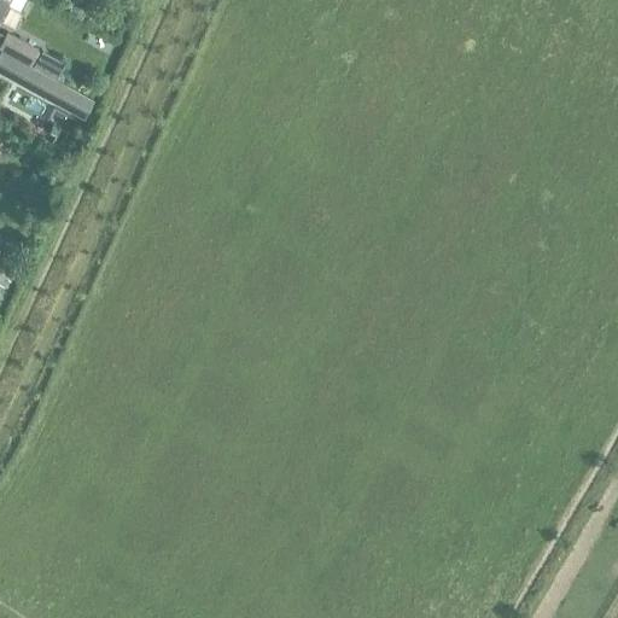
[(76,5),(70,16),(81,22),(86,11),(76,5)]
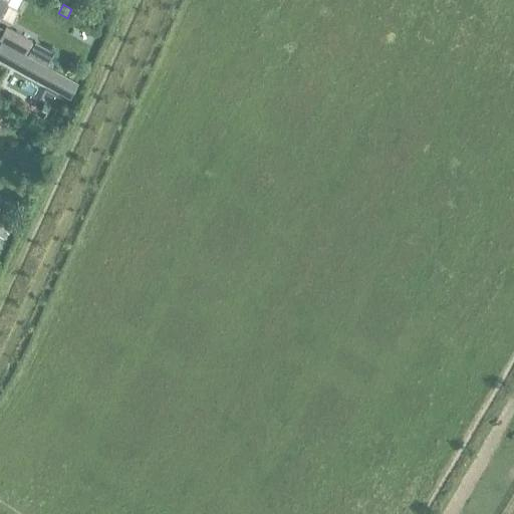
[(25,54),(32,41),(32,40),(6,25),(0,36),(0,41),(3,43),(25,54)]
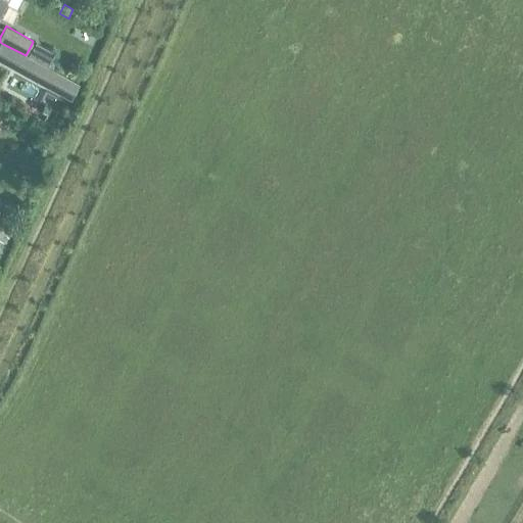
[(33,42),(26,55),(29,57),(36,43),(33,42)]
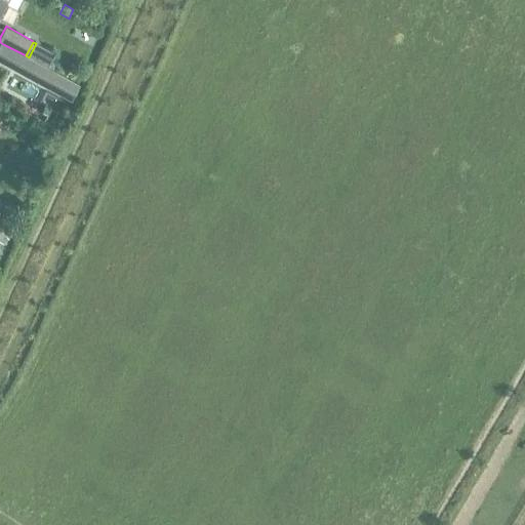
[(26,55),(3,44),(0,49),(0,61),(29,76),(32,70),(36,62),(29,57),(26,55)]
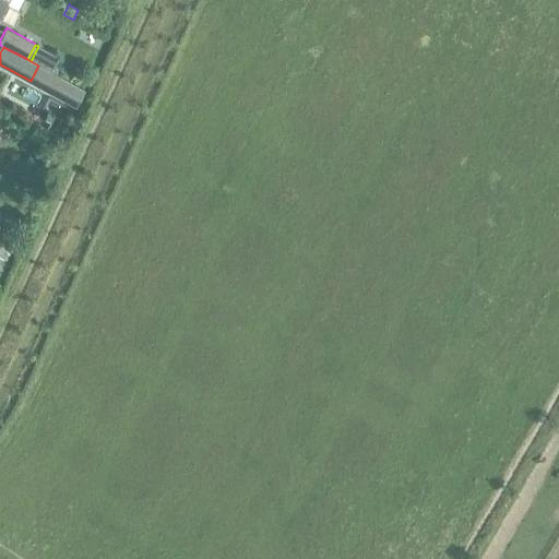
[(7,245),(11,236),(11,235),(0,229),(0,228),(0,242),(6,247),(7,245)]
